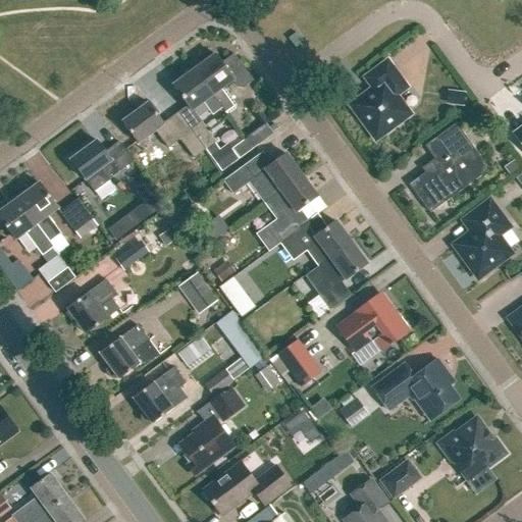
[(214,54),(193,70),(220,109),(226,117),(235,111),(236,106),(223,90),(232,83),(236,87),(242,88),(252,81),(232,54),(220,63),(214,54)]
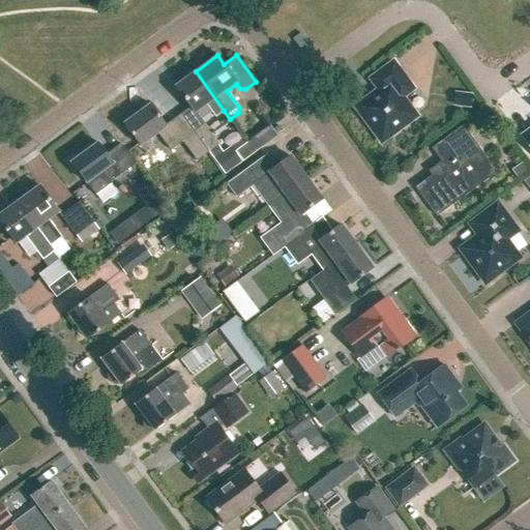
[(356,108),(382,142),(402,127),(400,125),(413,116),(400,98),(412,89),(392,61),(369,79),(378,91),(356,108)]
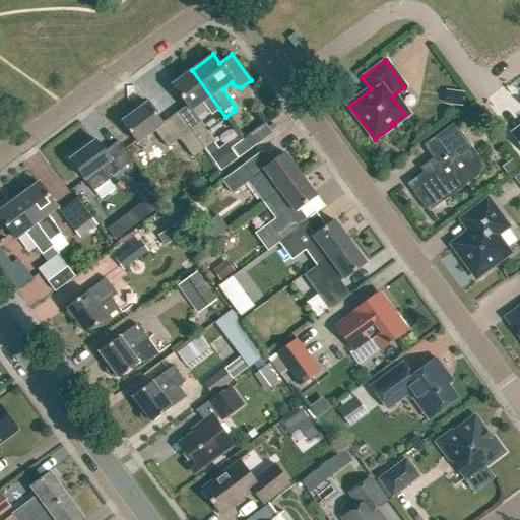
[(219,109),(192,70),(171,85),(189,111),(201,103),(210,115),(219,109)]
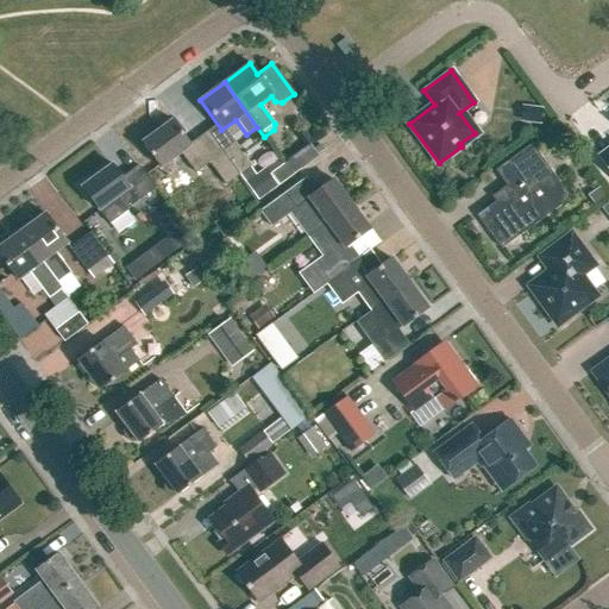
[(544,106),(523,104),(522,119),(542,121),(544,106)]
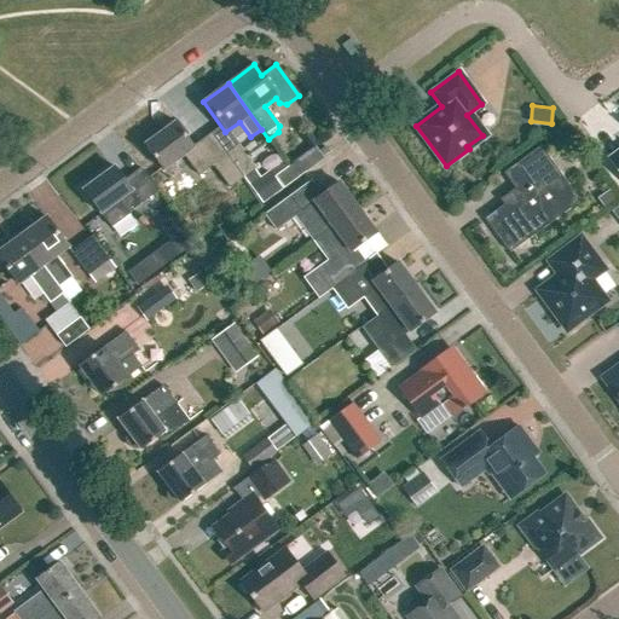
[(175,122),(145,145),(163,171),(184,155),(200,177),(213,166),(230,189),(244,178),(226,155),(212,134),(194,148),(175,122)]
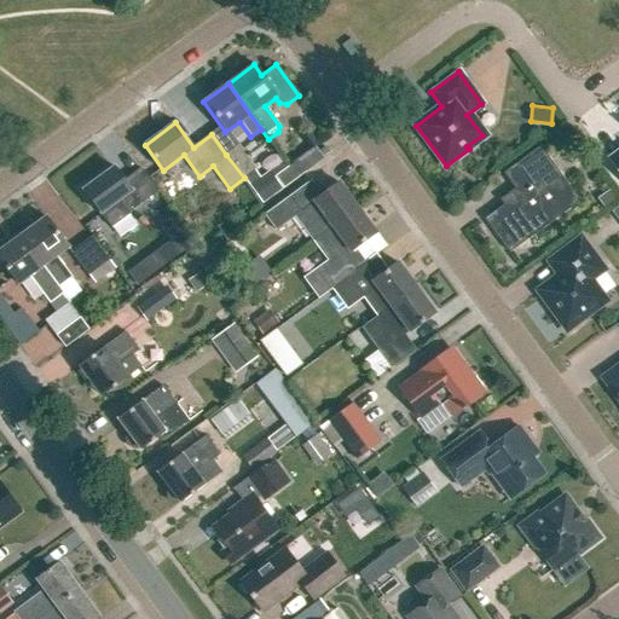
[(226,155),(244,178),(256,169),(239,145),(226,155)]
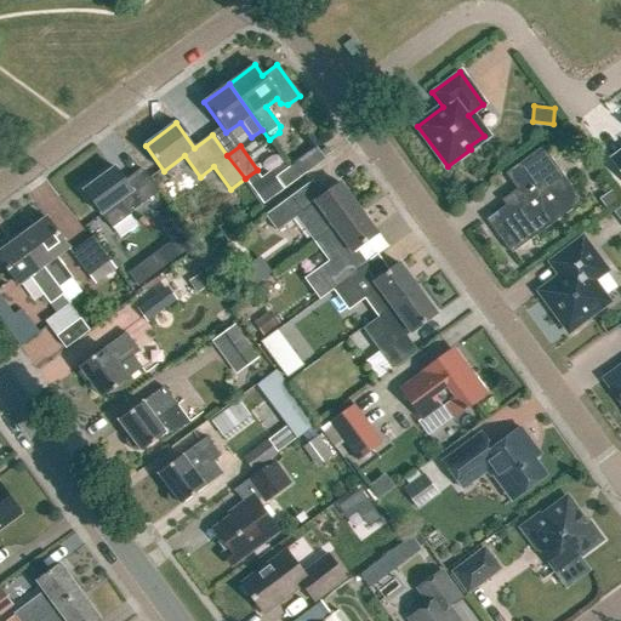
[(485,220),(510,254),(580,201),(541,148),(511,169),(522,184),(500,200),(503,205),(485,220)]
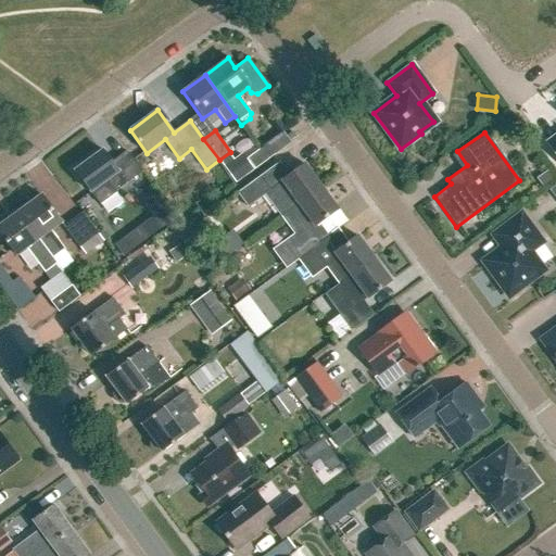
[(555,134),(544,143),(555,159),(555,134)]
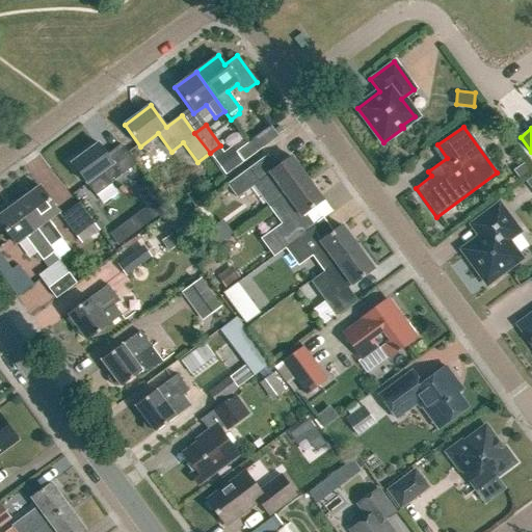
[(243,162),(261,149),(254,139),(236,152),(243,162)]
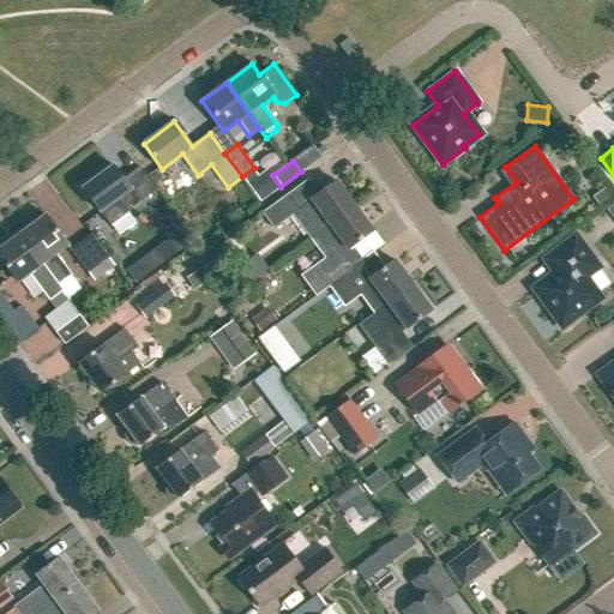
[(113,166),(82,188),(100,212),(109,224),(156,190),(142,170),(126,182),(113,166)]
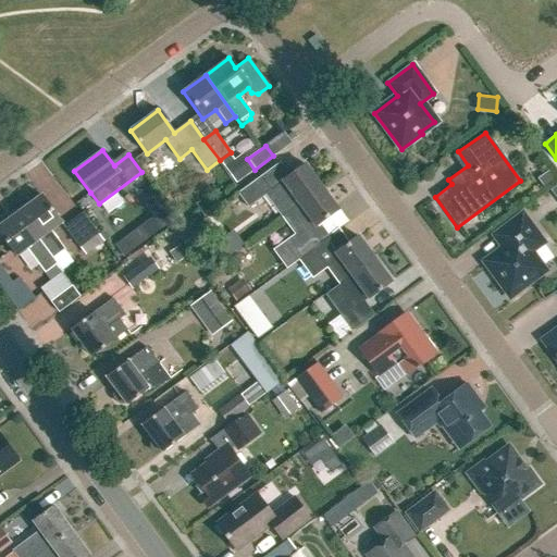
[(236,184),(255,171),(243,155),(234,160),(224,168),(236,184)]
